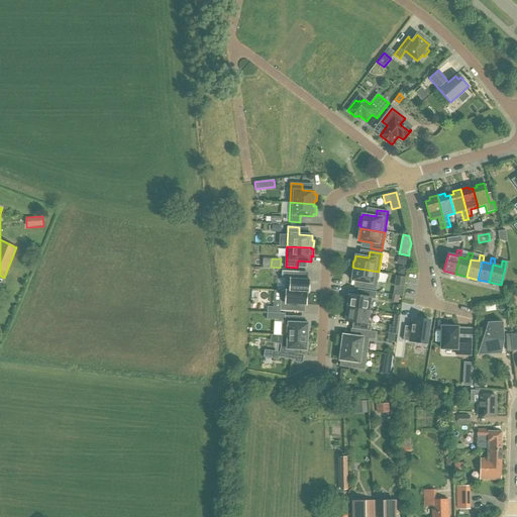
[(353,268),(353,269),(352,269),(351,275),(352,275),(351,280),(365,283),(364,288),(376,290),(379,272),(353,268)]
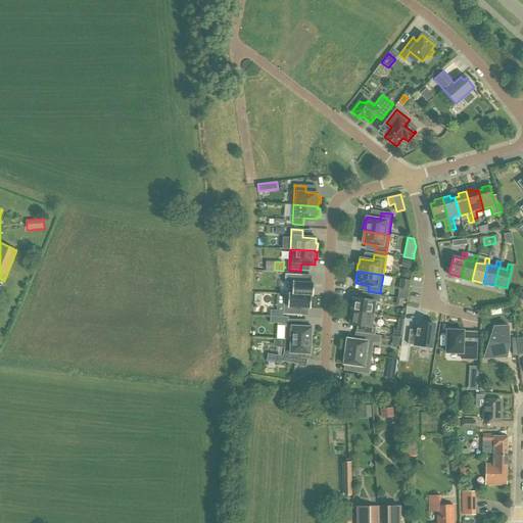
[(288,294),(313,295),(314,283),(301,283),(302,275),(285,274),(285,275),(285,282),(289,283),(288,294)]
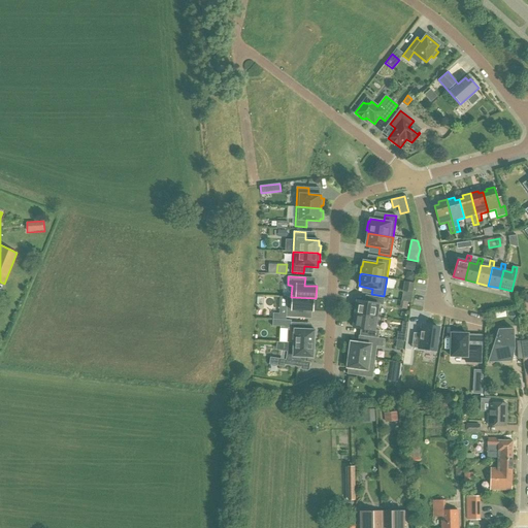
[(413,293),(414,283),(404,282),(403,291),(413,293)]
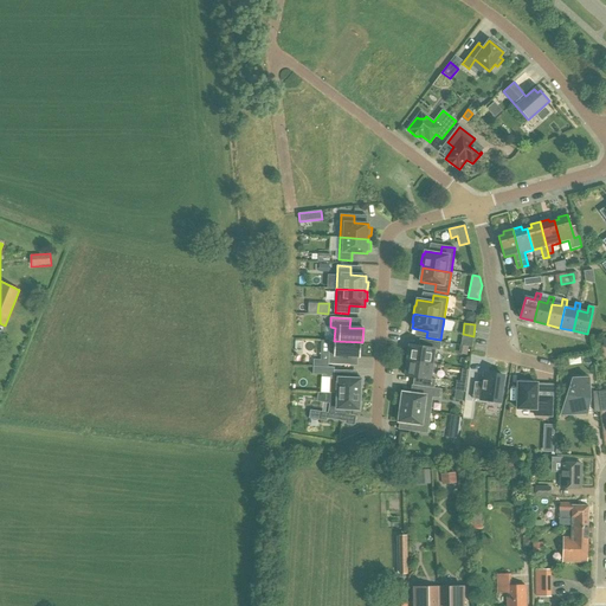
[(407,361),(432,365),(434,349),(439,350),(440,342),(425,340),(424,345),(423,345),(420,346),(420,347),(410,346),(407,361)]
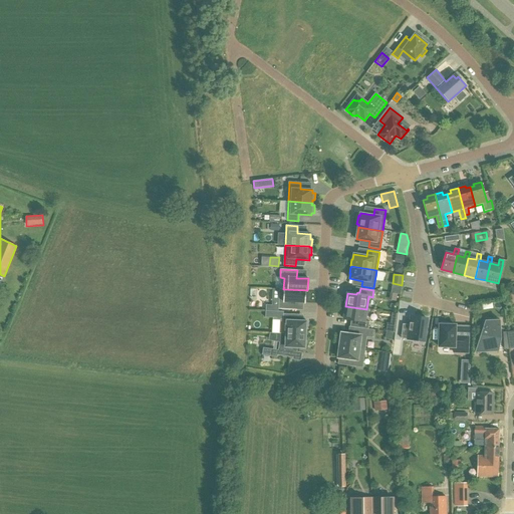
[(295,302),(305,303),(305,290),(283,289),(279,289),(278,305),(266,304),(265,311),(277,311),(278,311),(278,309),(296,310),(297,305),(295,304),(295,302)]
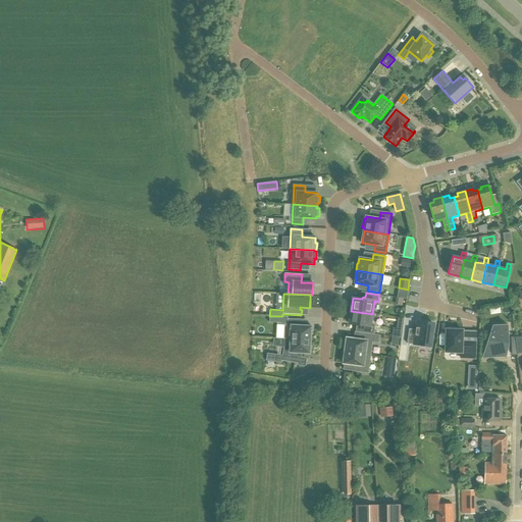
[(361,328),(360,332),(366,333),(373,334),(375,327),(370,326),(372,314),(351,311),(349,323),(358,325),(358,326),(359,328),(361,328)]
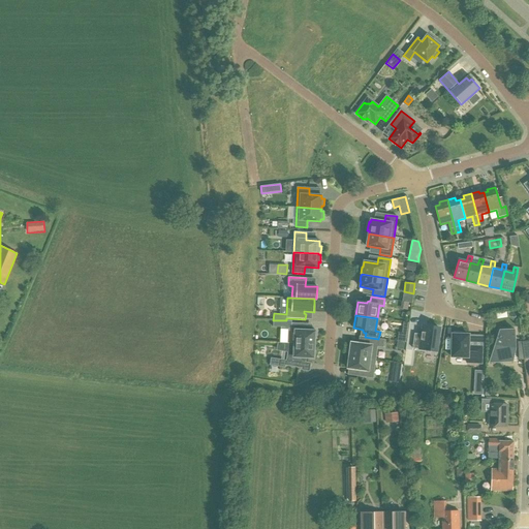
[(296,331),(294,343),(294,344),(314,345),(314,338),(316,339),(317,332),(303,331),(304,323),(291,323),(291,331),(296,331)]
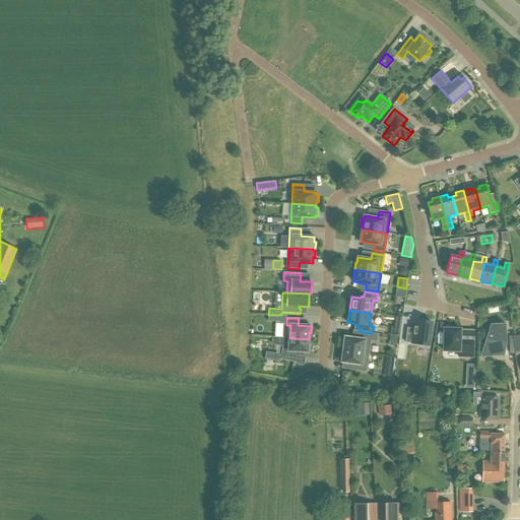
[(407,329),(405,342),(429,345),(433,323),(416,321),(414,331),(407,329)]
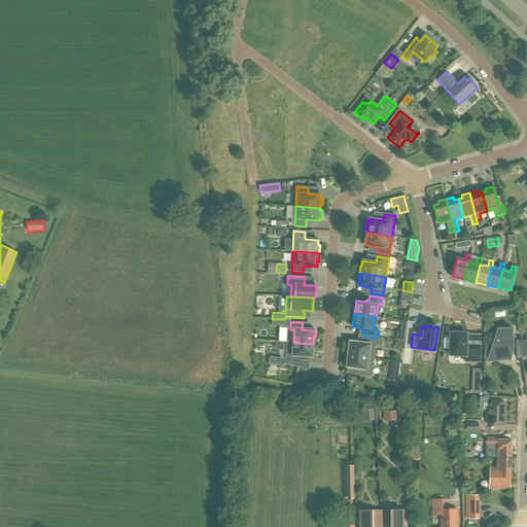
[(512,360),(511,347),(514,347),(513,327),(497,328),(492,344),(494,345),(494,358),(501,358),(501,361),(512,360)]
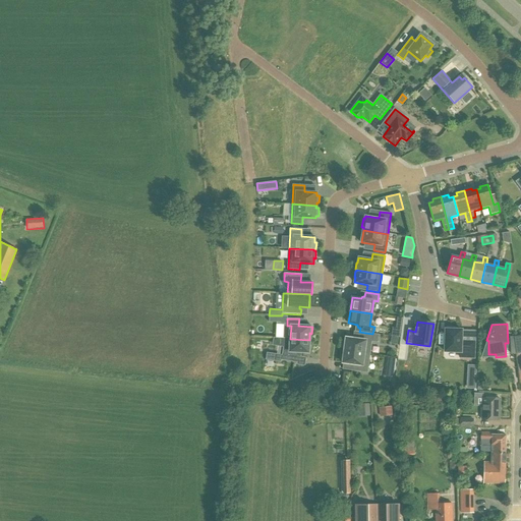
[(447,329),(446,329),(445,351),(460,352),(460,357),(474,357),(474,342),(461,341),(462,330),(454,330),(454,328),(447,327),(447,329)]
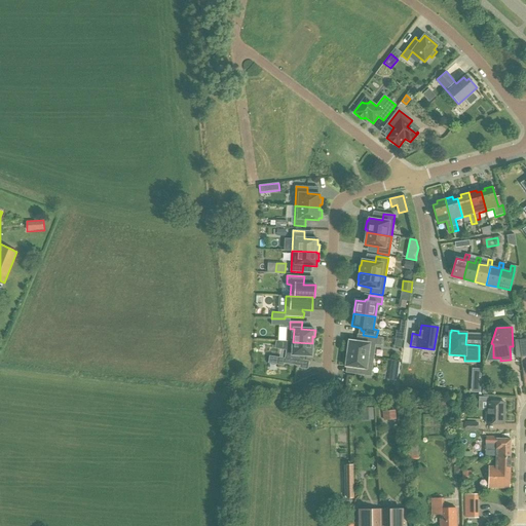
[(382,338),(376,337),(369,336),(368,343),(349,341),(348,343),(346,342),(345,351),(347,351),(347,353),(374,358),(376,345),(381,346),(382,338)]
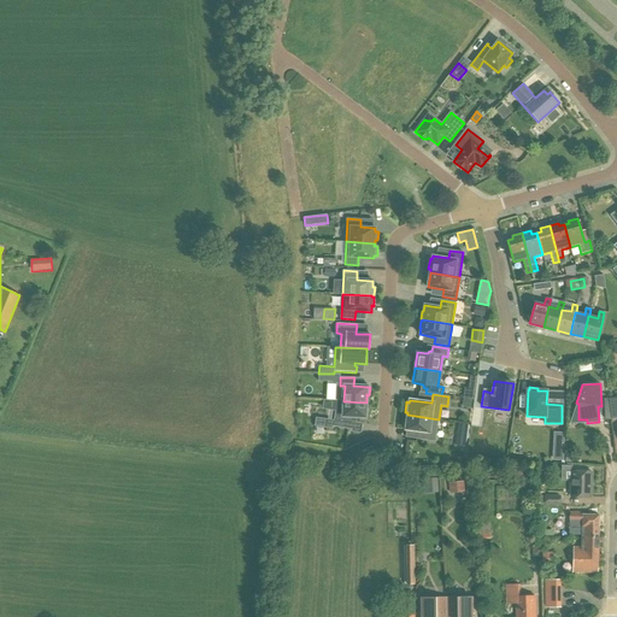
[(344,401),(344,400),(335,400),(335,401),(336,401),(335,410),(333,427),(352,429),(353,421),(356,418),(366,419),(369,410),(366,410),(366,403),(344,401)]
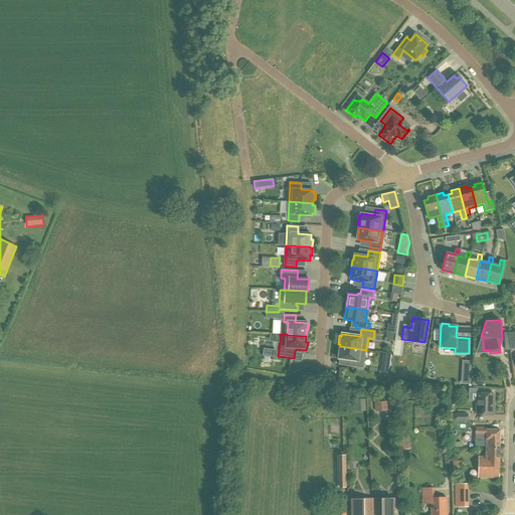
[(348,366),(364,368),(366,350),(340,346),(338,359),(348,360),(348,366)]
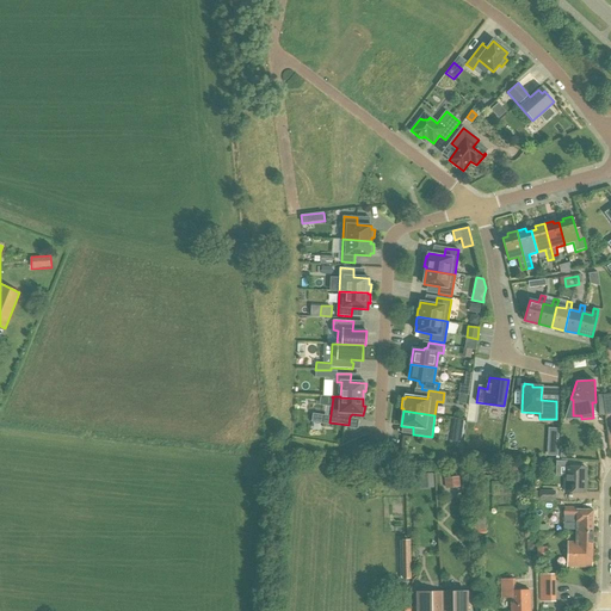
[(322,424),(323,415),(313,413),(312,421),(322,424)]
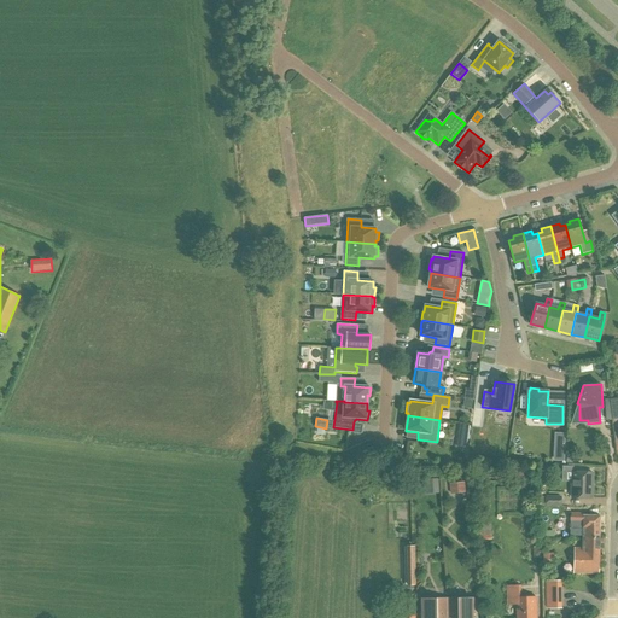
[(554,445),(564,447),(565,432),(555,432),(554,445)]
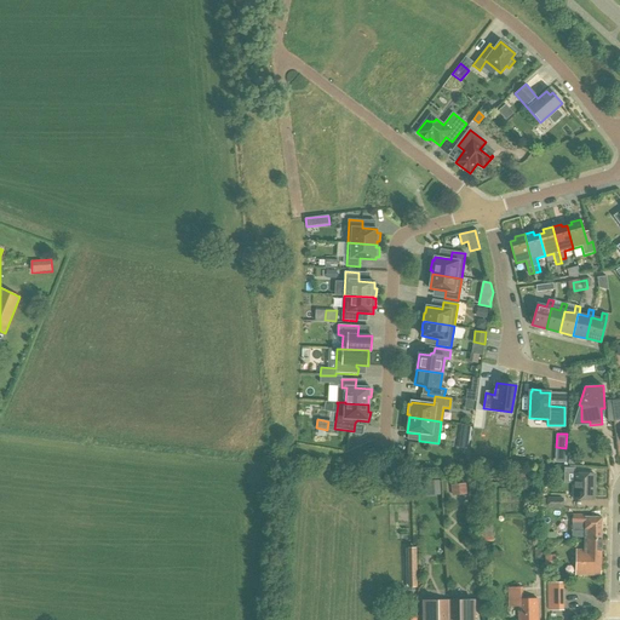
[(593,499),(595,475),(574,474),(574,499),(593,499)]
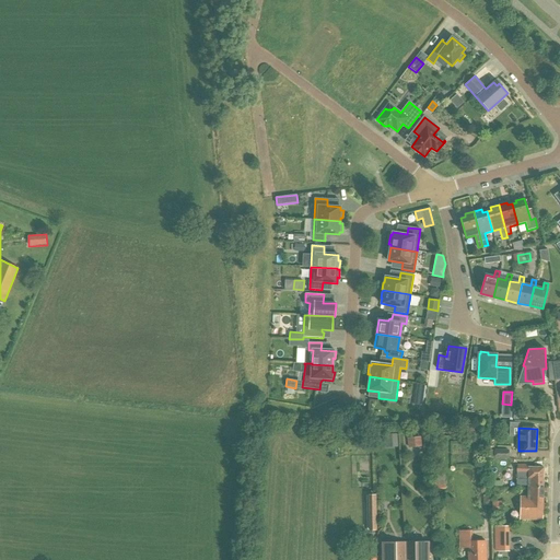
[(389,435),(389,447),(404,447),(404,435),(389,435)]
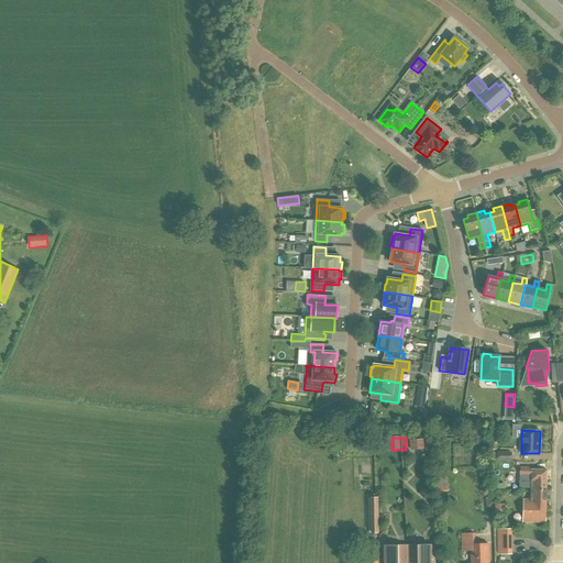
[(473,451),(479,451),(479,444),(459,445),(459,456),(467,455),(467,449),(473,449),(473,451)]
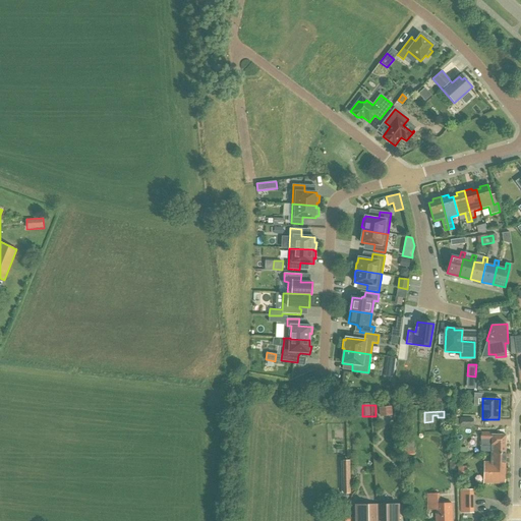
[(473,427),(473,423),(473,418),(460,418),(460,426),(473,427)]
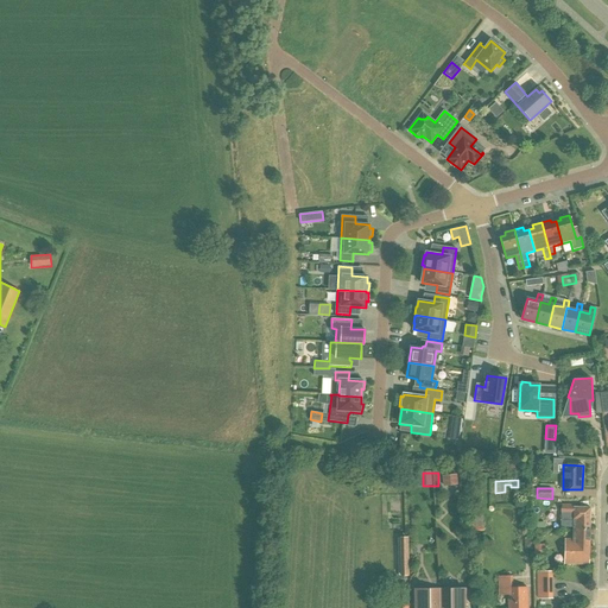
[(590,529),(591,507),(575,506),(575,505),(562,504),(561,514),(562,514),(562,521),(575,521),(574,529),(590,529)]
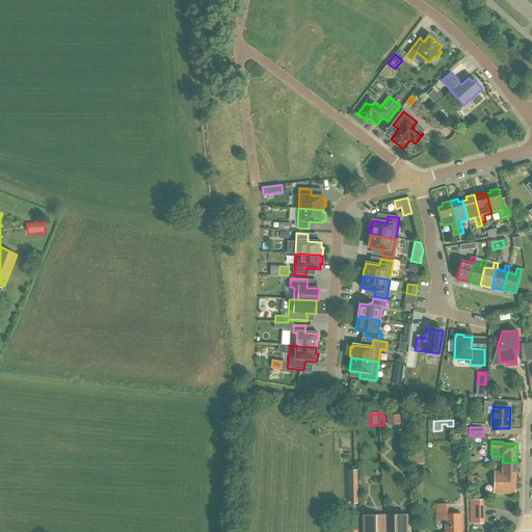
[(410,466),(423,464),(423,451),(409,451),(410,466)]
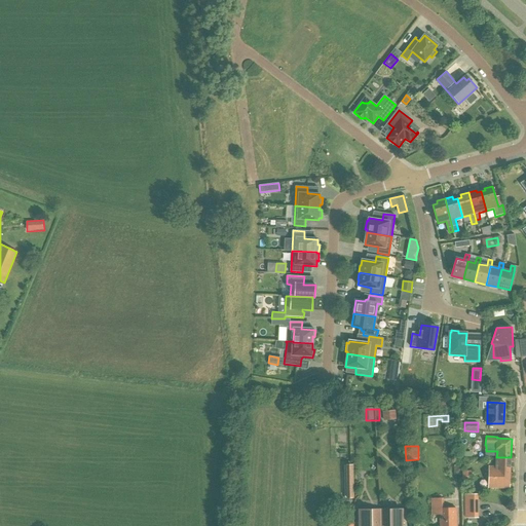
[(510,487),(511,457),(496,457),(496,467),(489,466),(488,487),(510,487)]
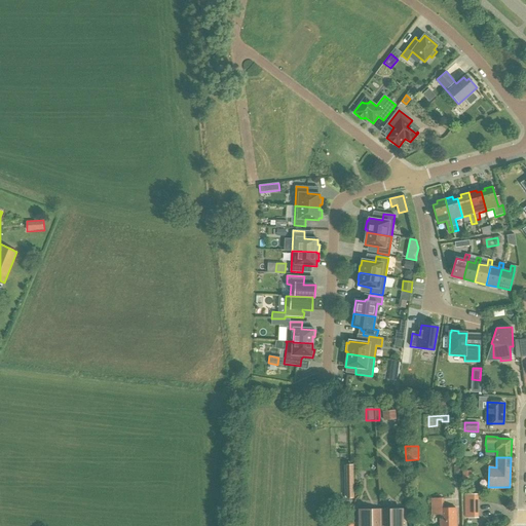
[(345,498),(354,498),(353,464),(344,464),(345,498)]
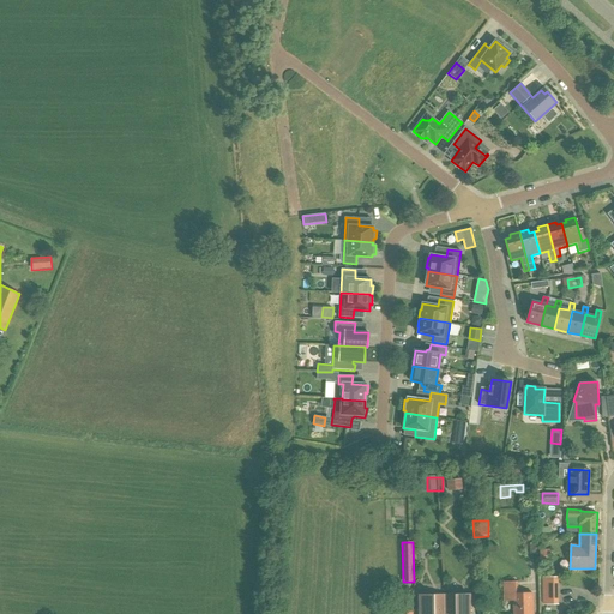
[(539,549),(540,563),(551,563),(551,549),(539,549)]
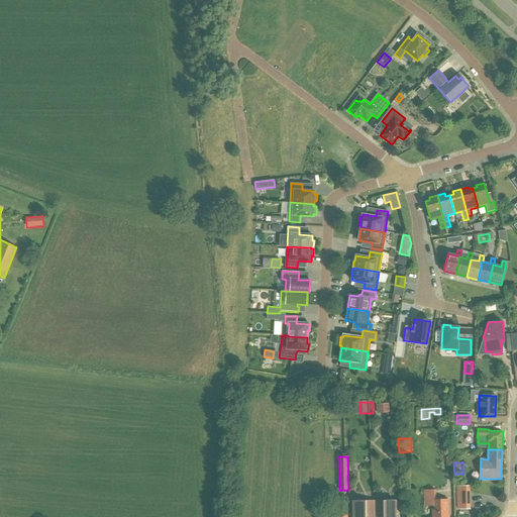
[(457,508),(470,508),(470,486),(457,486),(457,508)]
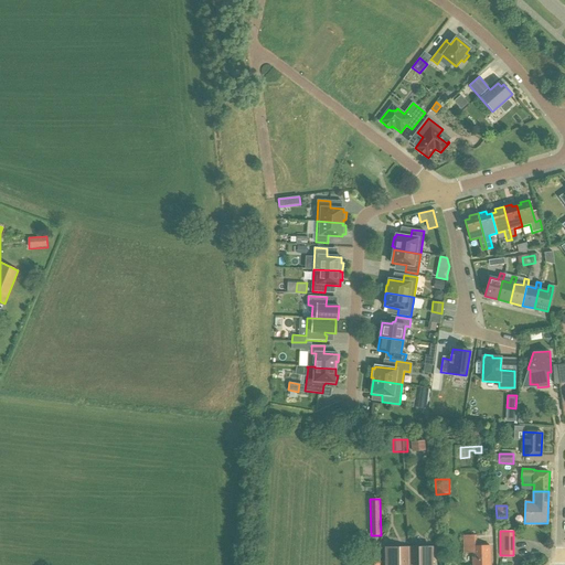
[(477,546),(477,535),(462,535),(464,553),(473,553),(473,564),(490,564),(490,546),(477,546)]
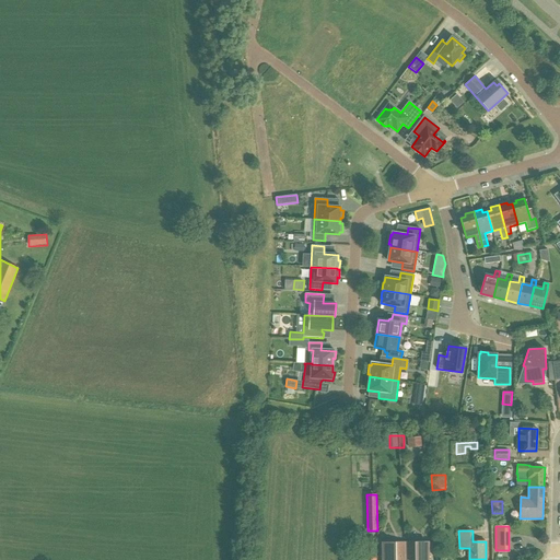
[(366,559),(376,559),(376,540),(366,541),(366,559)]
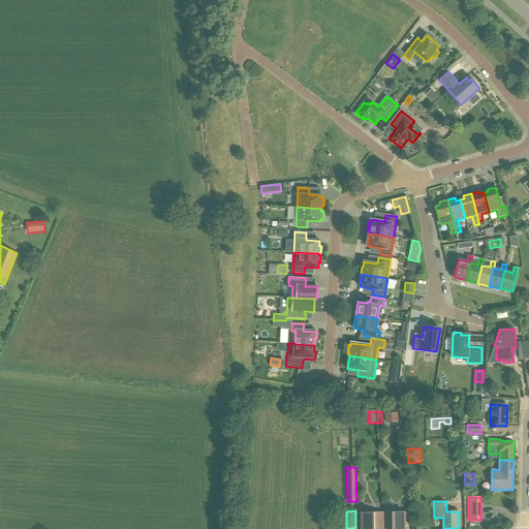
[(382,528),(383,526),(383,511),(362,511),(361,528),(382,528)]
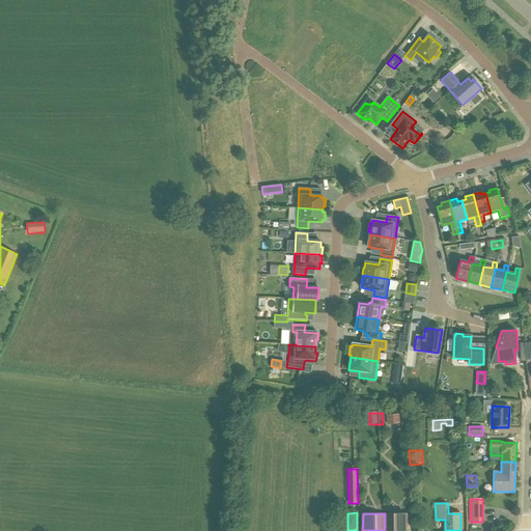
[(385,513),(385,528),(384,530),(407,530),(407,513),(385,513)]
